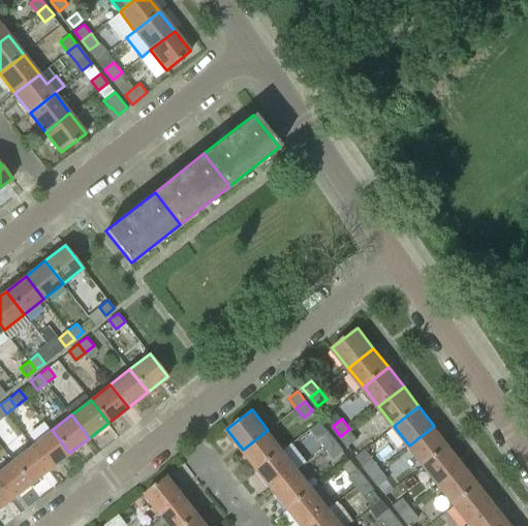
[(449,445),(434,426),(409,445),(425,465),(449,445)]
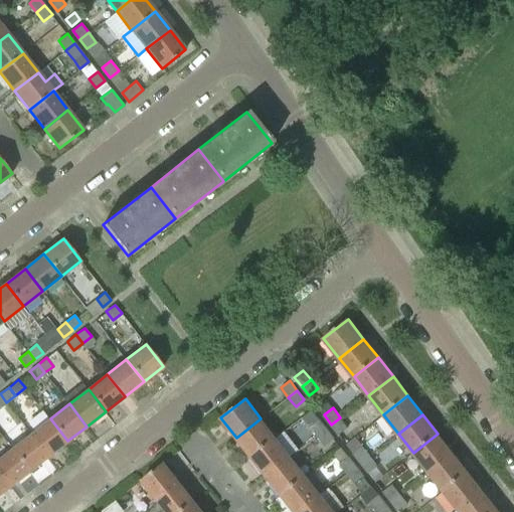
[(347,427),(340,417),(331,424),(339,434),(347,427)]
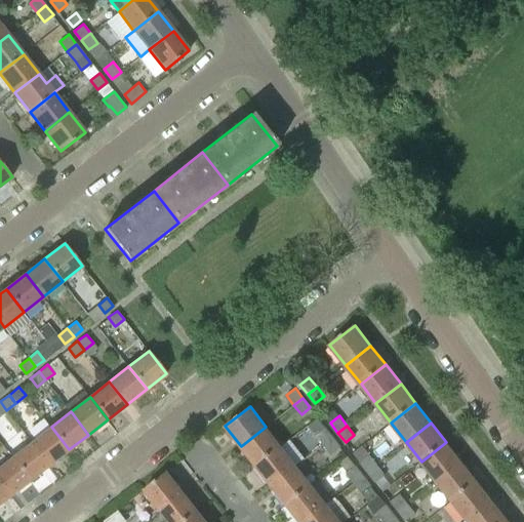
[(49,465),(69,449),(51,427),(32,442),(49,465)]
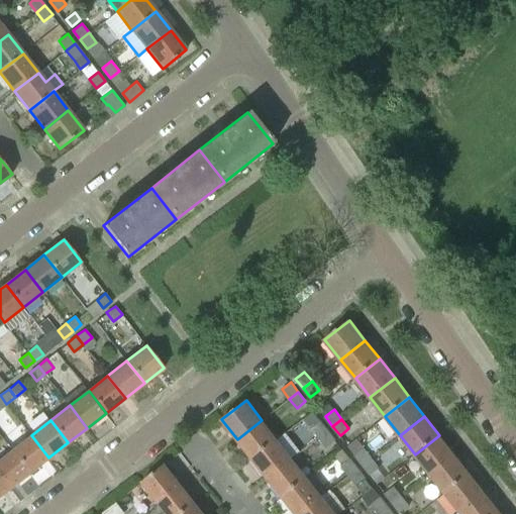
[(237,439),(251,458),(277,439),(262,420),(237,439)]
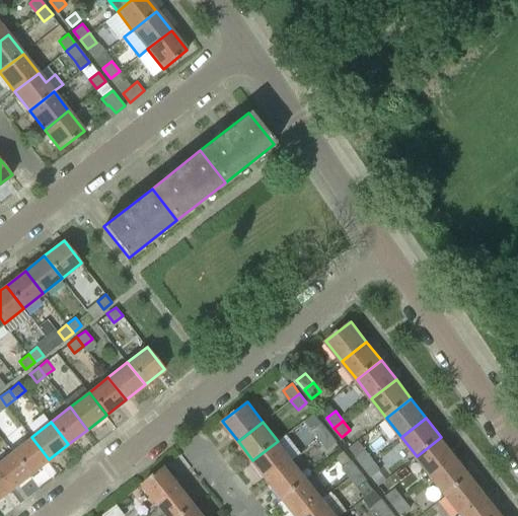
[(320,439),(329,431),(321,422),(312,429),(320,439)]
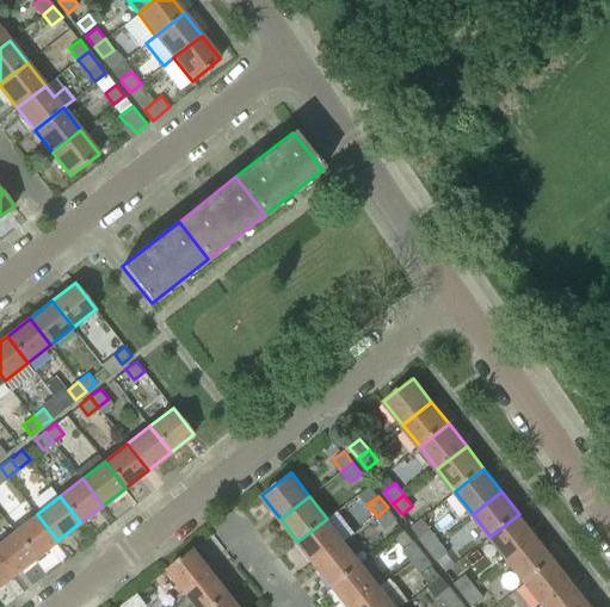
[(396,519),(388,507),(377,516),(386,527),(396,519)]
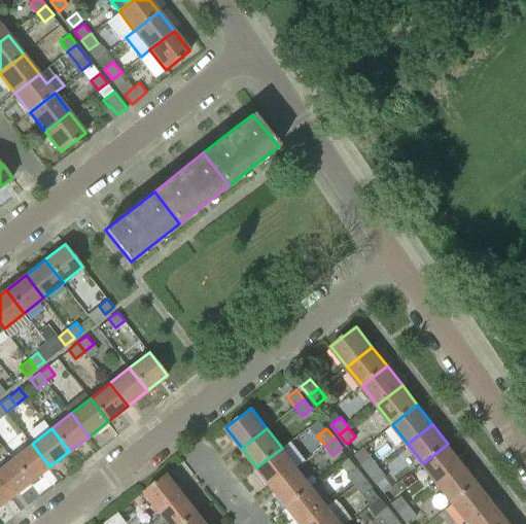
[(12,459),(30,482),(49,466),(32,444),(12,459)]
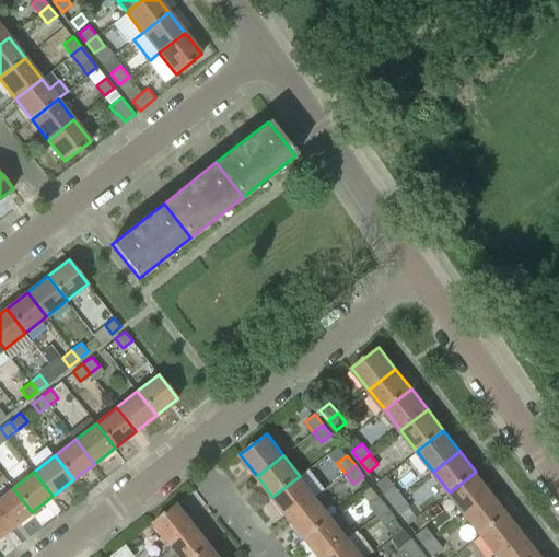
[(450,492),(466,513),(492,492),(476,472),(450,492)]
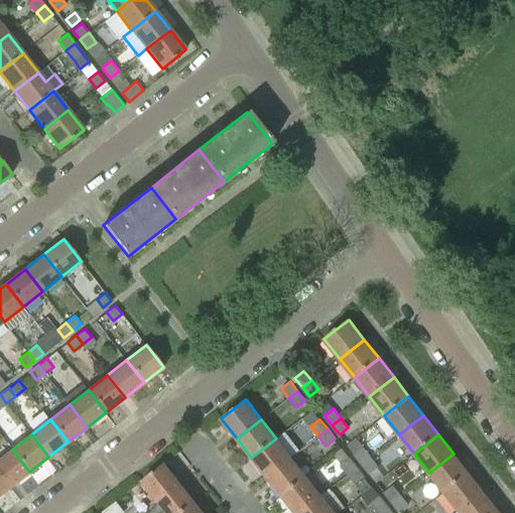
[(251,458),(266,477),(291,458),(276,438),(251,458)]
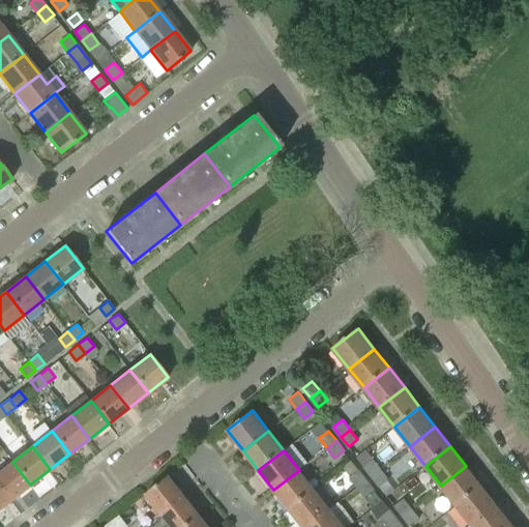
[(372,475),(381,468),(374,459),(364,466),(372,475)]
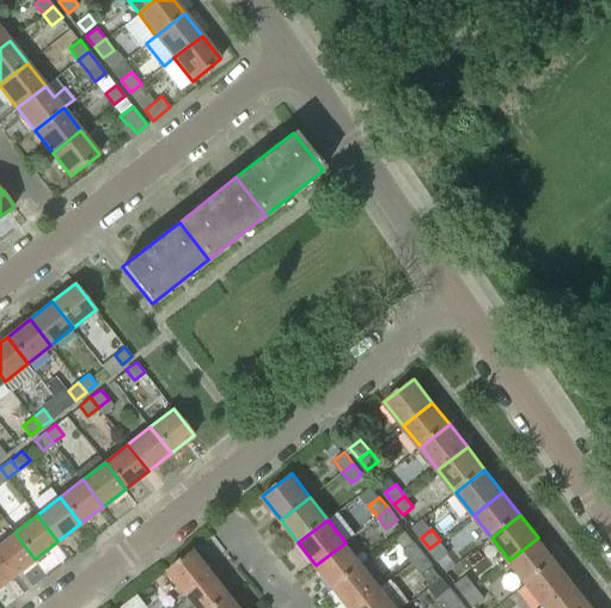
[(0,560),(12,577),(35,559),(14,533),(0,542),(0,560)]
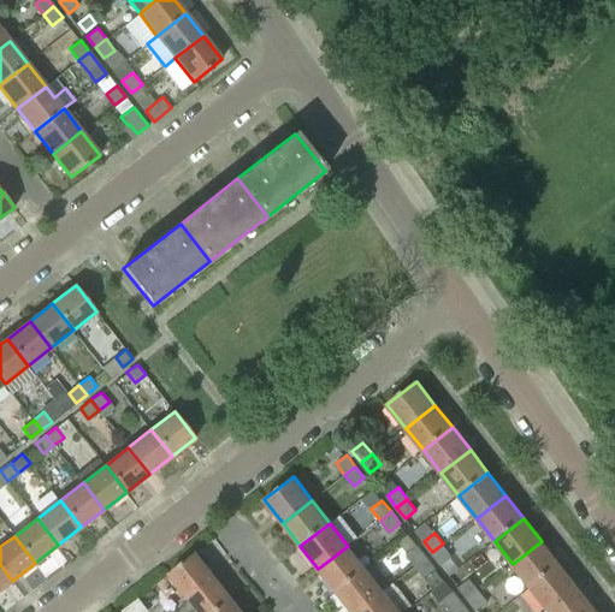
[(560,563),(542,541),(513,564),(530,586),(560,563)]
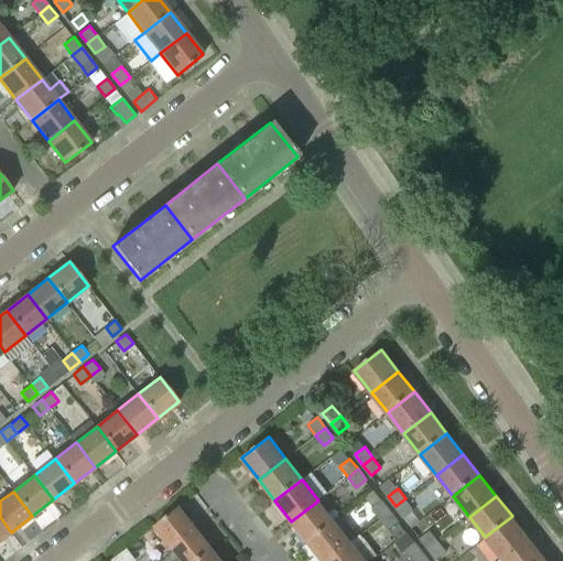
[(413,509),(405,498),(396,506),(404,517),(413,509)]
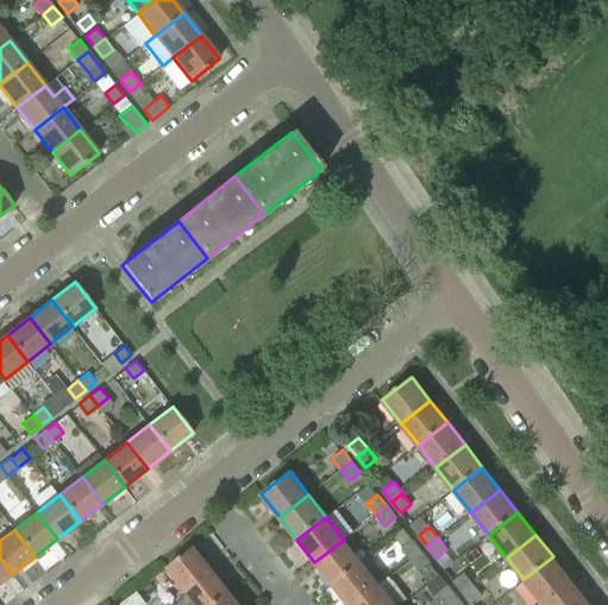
[(314,562),(332,585),(361,562),(344,540),(314,562)]
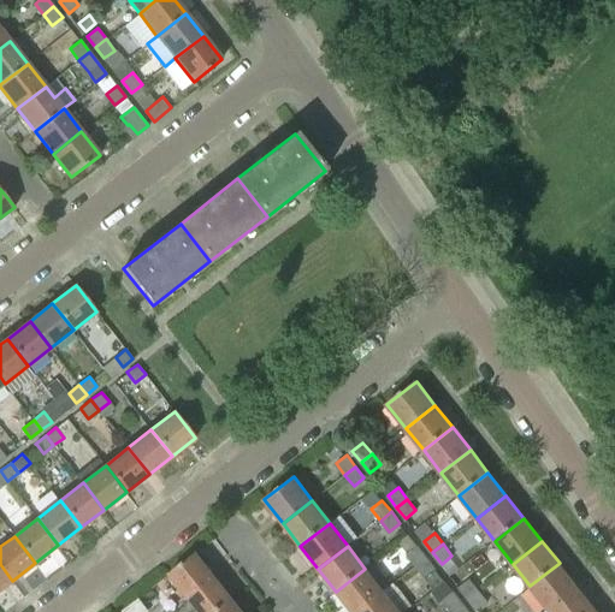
[(426,557),(418,546),(407,554),(415,565),(426,557)]
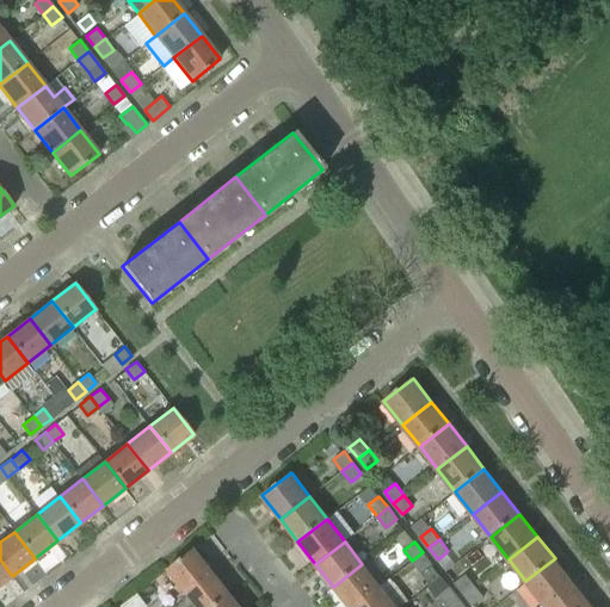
[(186,592),(213,571),(195,547),(168,569),(186,592)]
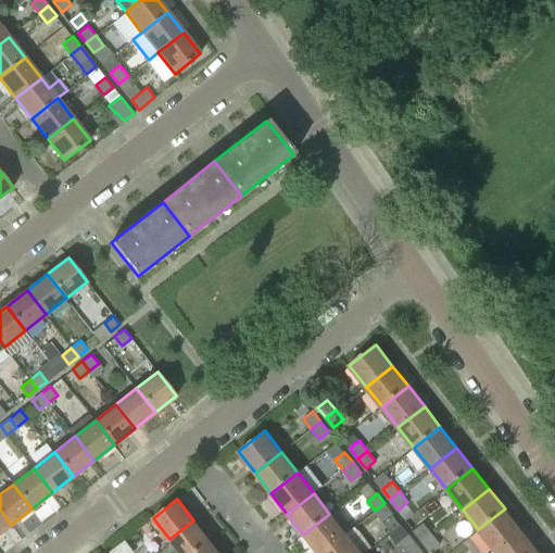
[(393,514),(385,503),(375,511),(383,522),(393,514)]
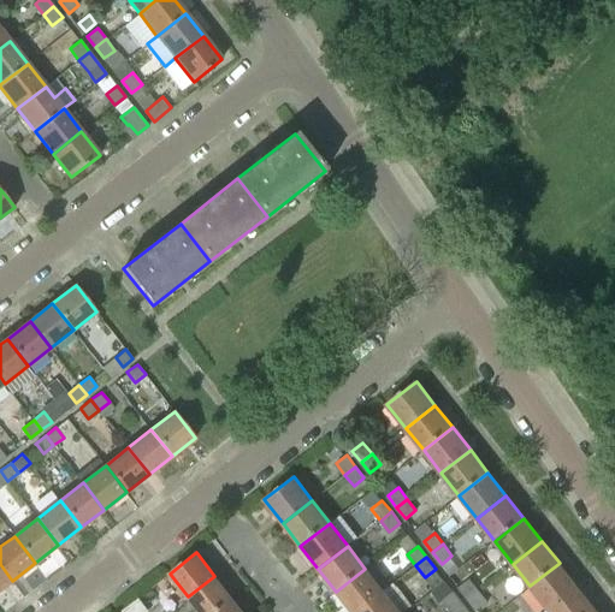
[(530,586),(548,608),(577,586),(560,563),(530,586)]
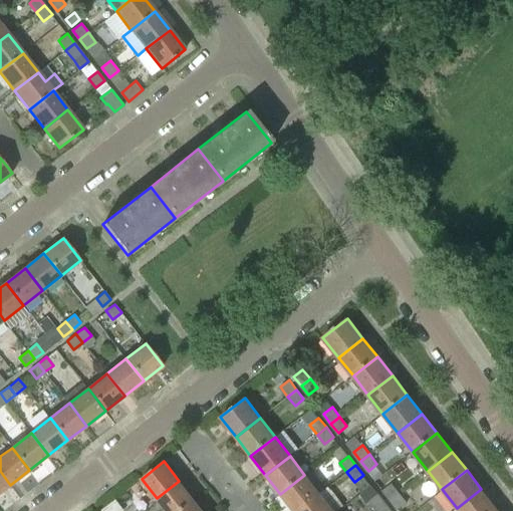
[(0,492),(10,485),(0,471),(0,492)]
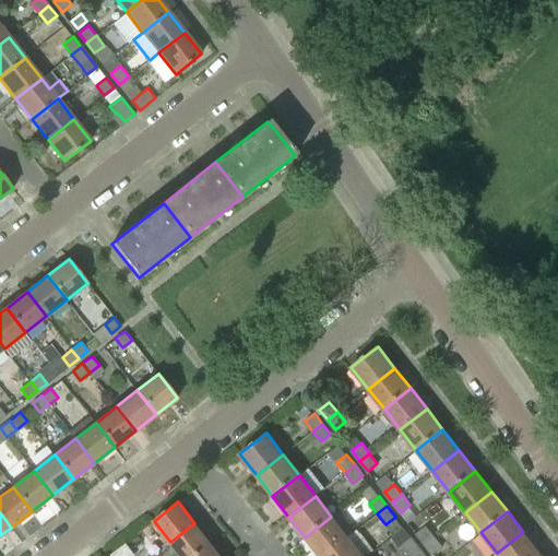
[(305,537),(319,555),(322,555),(347,536),(331,517),(305,537)]
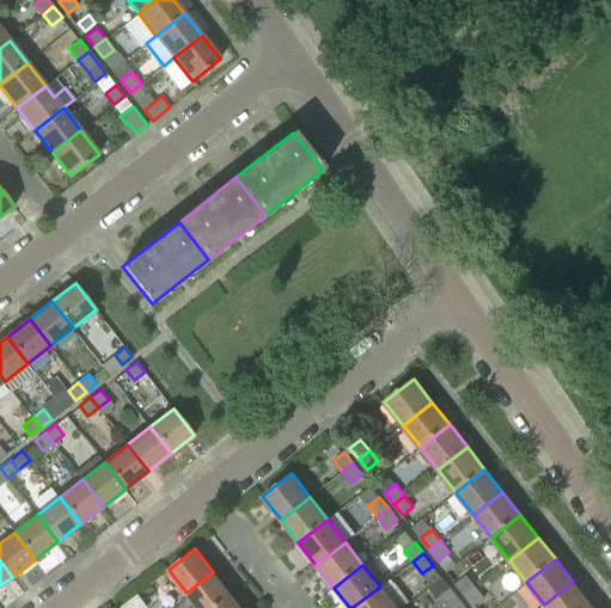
[(187,593),(197,607),(213,607),(231,595),(213,572),(187,593)]
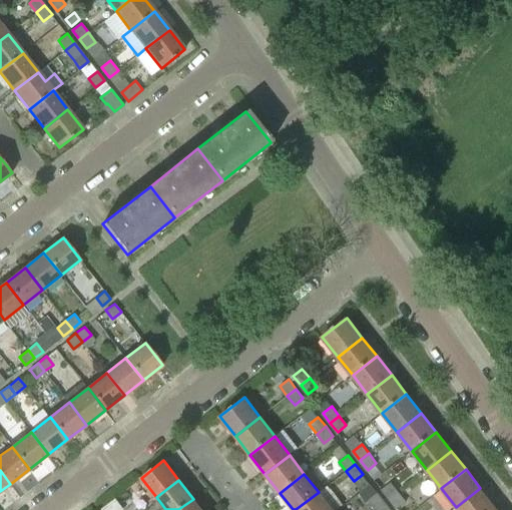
[(390,498),(399,491),(391,482),(382,489),(390,498)]
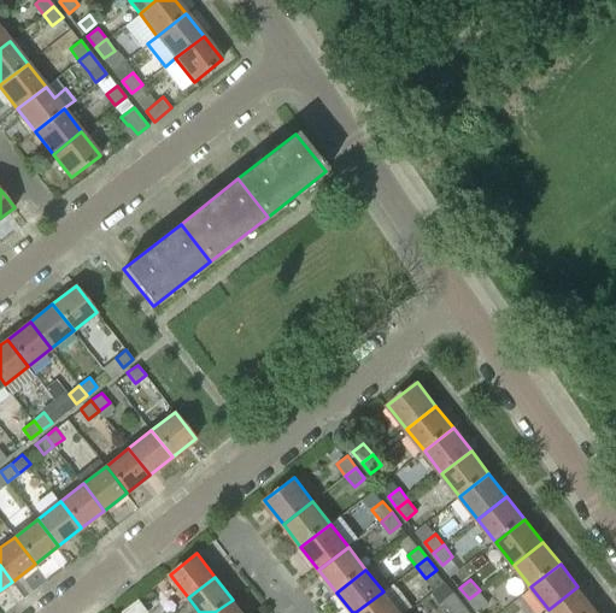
[(433,593),(440,602),(453,591),(446,582),(433,593)]
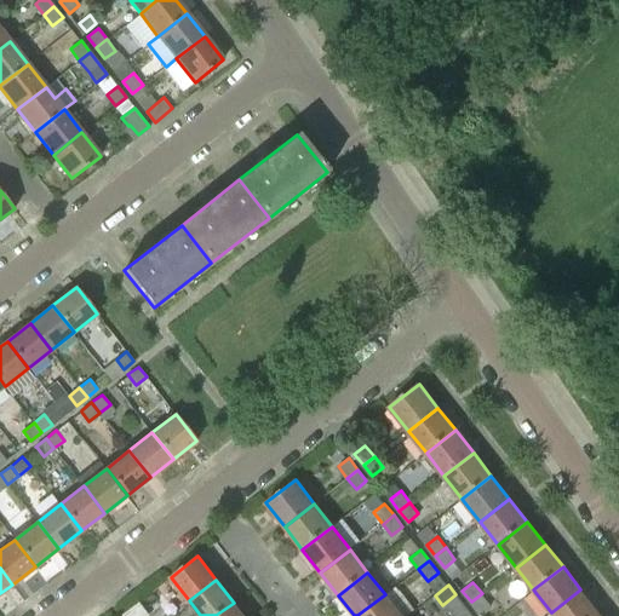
[(594,615),(599,612),(580,589),(551,612),(554,615),(594,615)]
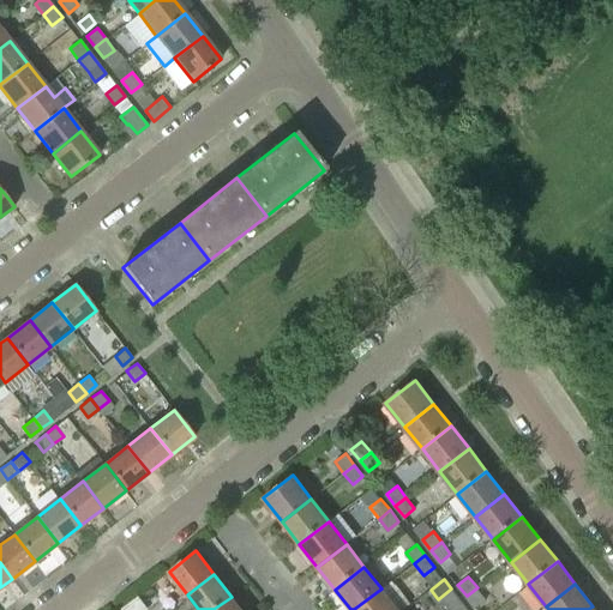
[(486,598),(478,587),(467,596),(475,608),(486,598)]
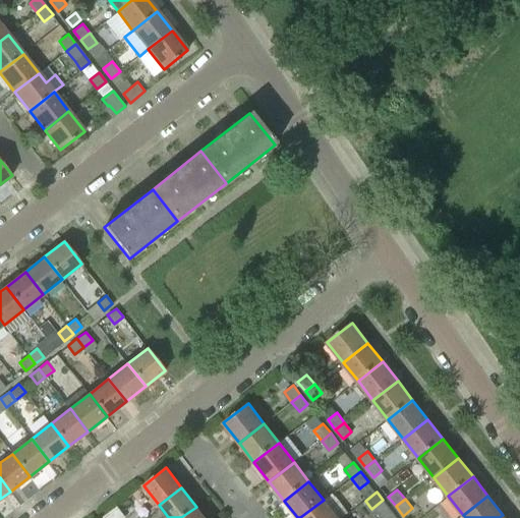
[(300,517),(338,517),(324,500),(300,517)]
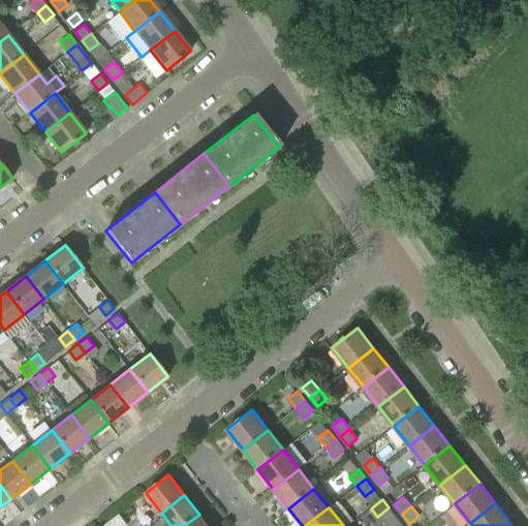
[(397,518),(389,507),(380,515),(387,525),(397,518)]
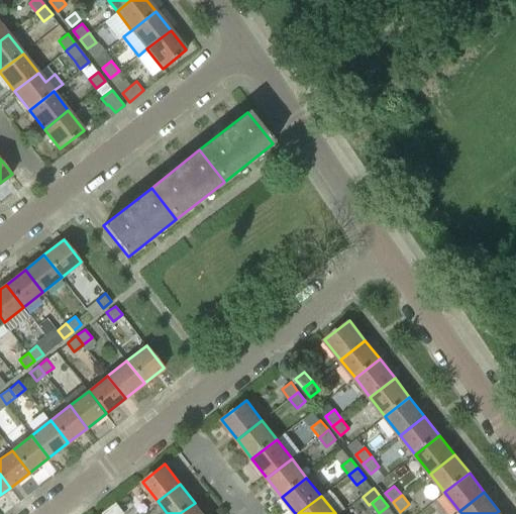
[(203,513),(195,503),(180,513),(203,513)]
